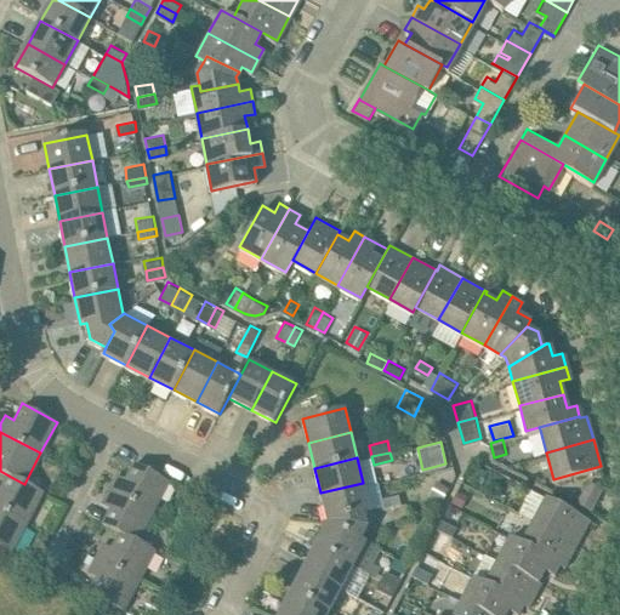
[(153,510),(169,479),(135,461),(126,478),(117,473),(109,487),(153,510)]
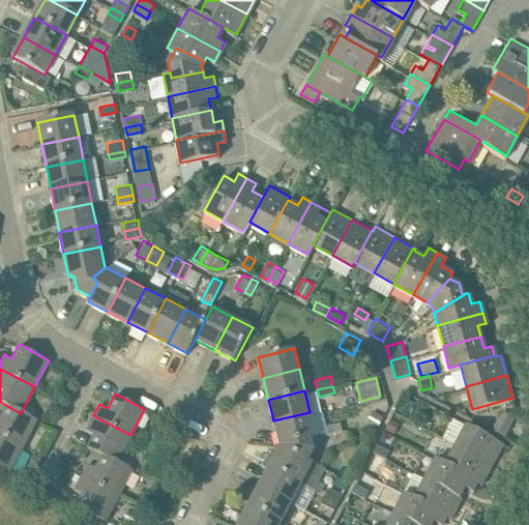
[(403,405),(411,410),(417,400),(408,396),(403,405)]
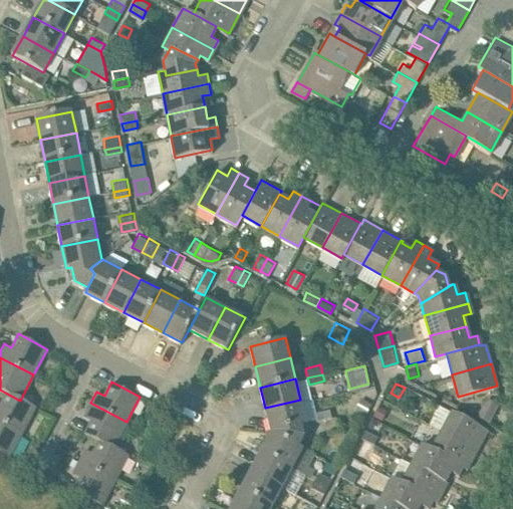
[(0,421),(22,433),(34,408),(20,401),(7,394),(0,407),(0,421)]
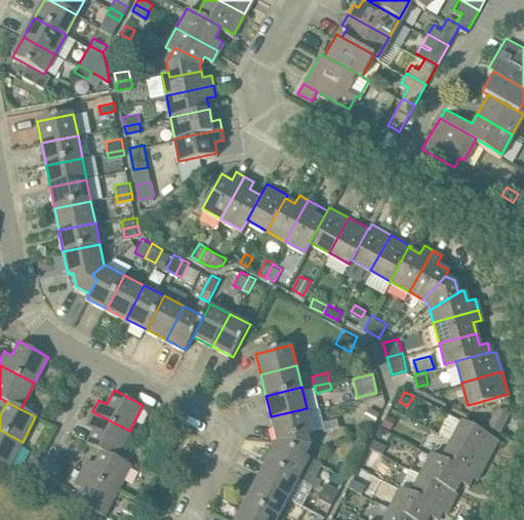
[(511,411),(497,404),(487,424),(500,431),(511,411)]
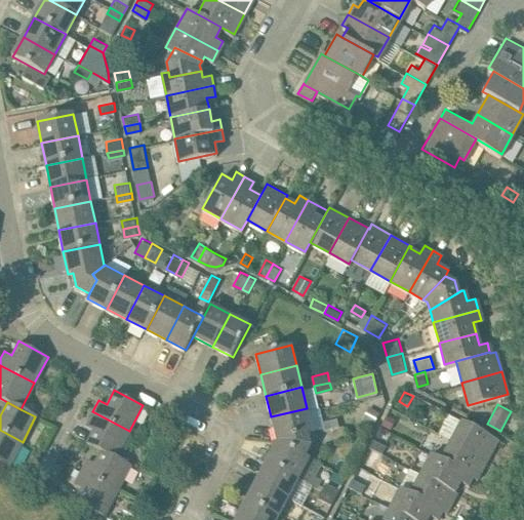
[(369,405),(362,417),(373,424),(380,411),(369,405)]
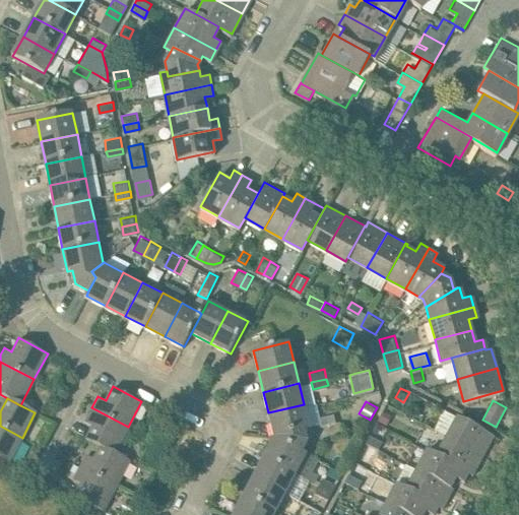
[(268,415),(274,437),(290,439),(289,445),(304,452),(303,449),(307,441),(305,430),(310,429),(305,406),(268,415)]
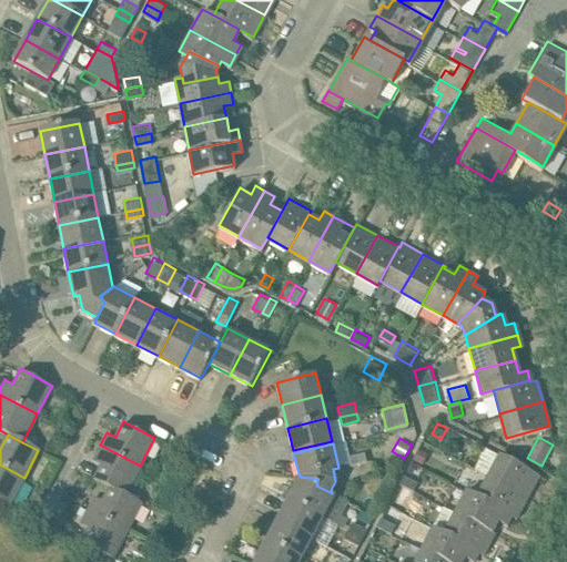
[(140,466),(100,445),(93,457),(103,461),(95,476),(111,484),(111,486),(127,493),(140,466)]
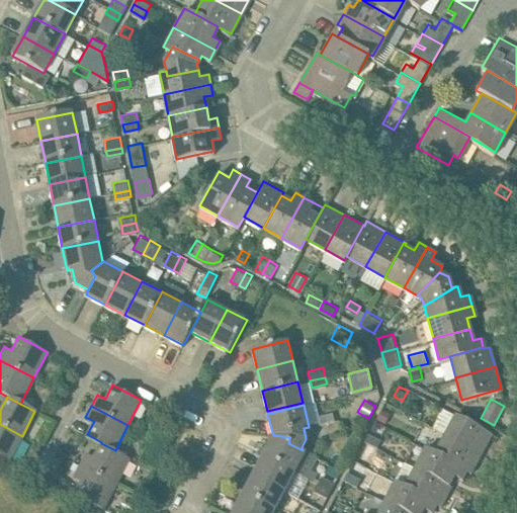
[(391,413),(382,408),(377,417),(385,422),(391,413)]
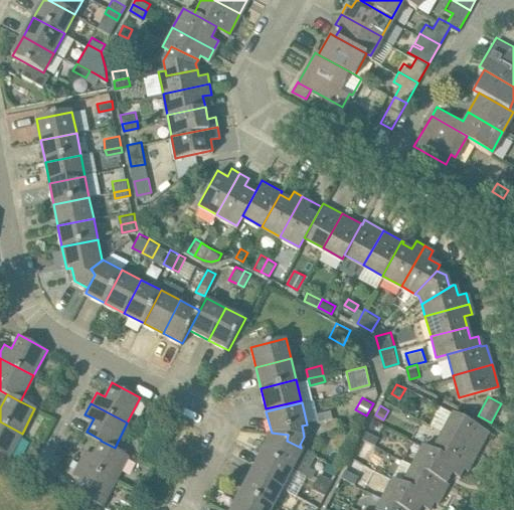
[(317,411),(319,419),(333,416),(331,408),(317,411)]
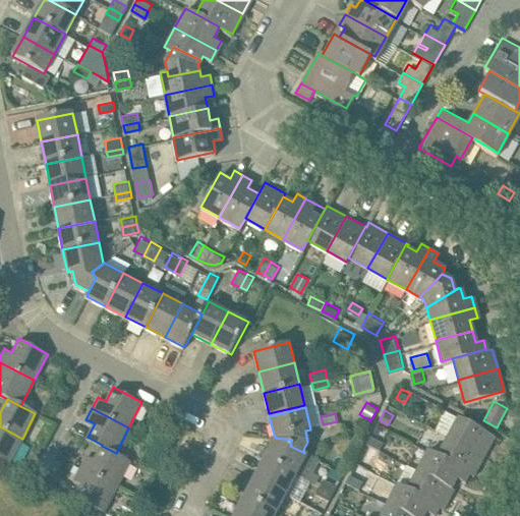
[(458,415),(448,435),(483,453),(494,434),(458,415)]
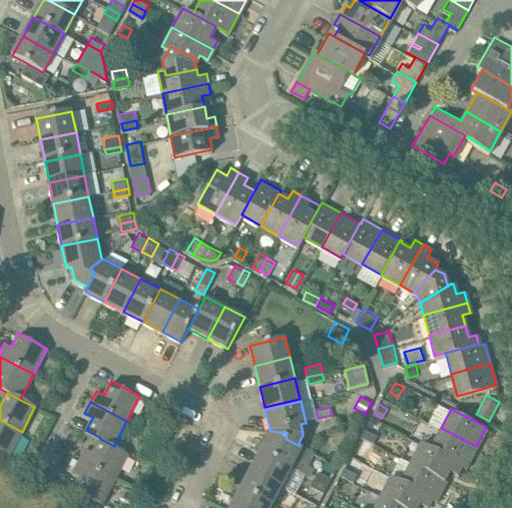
[(0,420),(0,451),(9,456),(22,432),(0,420)]
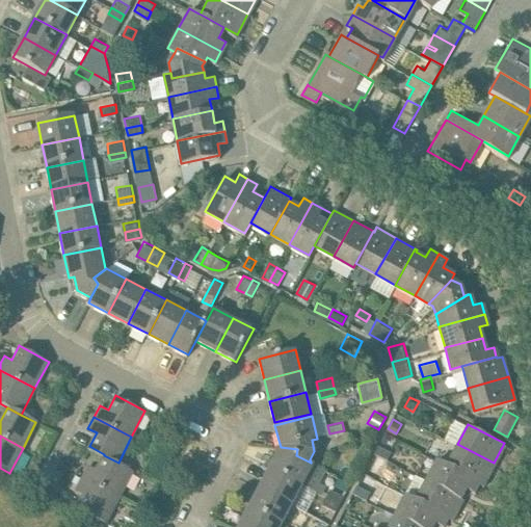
[(387,458),(391,450),(378,444),(374,452),(375,452),(387,458)]
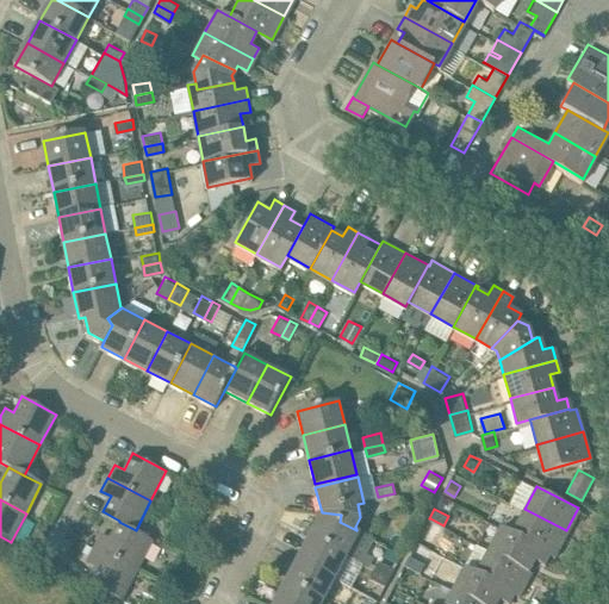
[(524,509),(513,531),(513,533),(550,550),(554,553),(566,530),(524,509)]
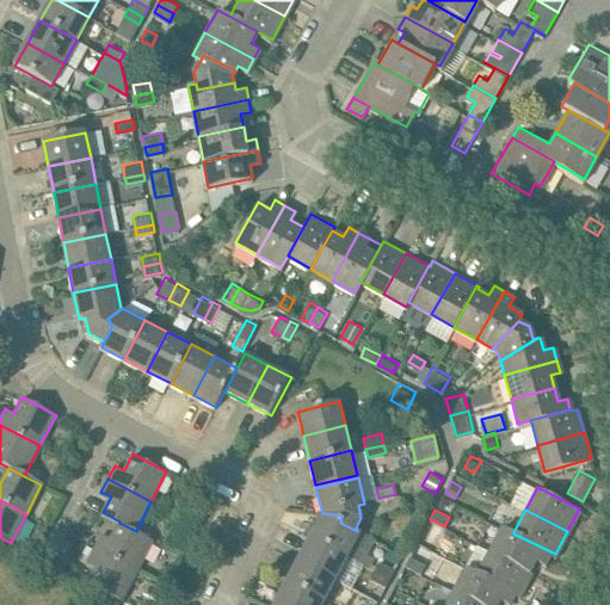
[(322,513),(310,535),(347,555),(358,536),(357,531),(340,523),(342,516),(322,513)]
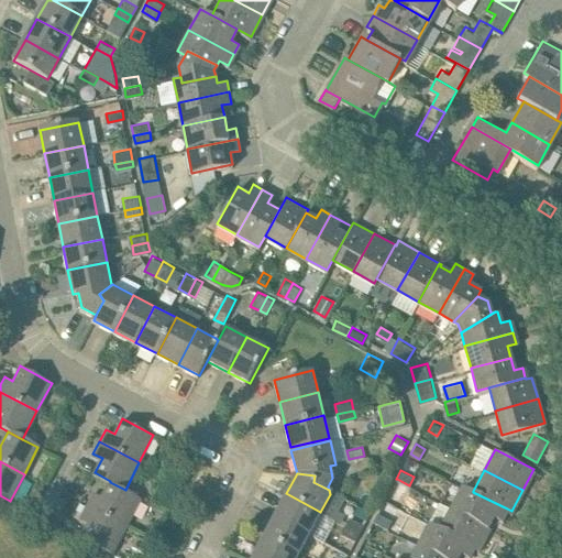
[(127,526),(142,498),(125,490),(110,482),(102,496),(94,492),(87,505),(127,526)]
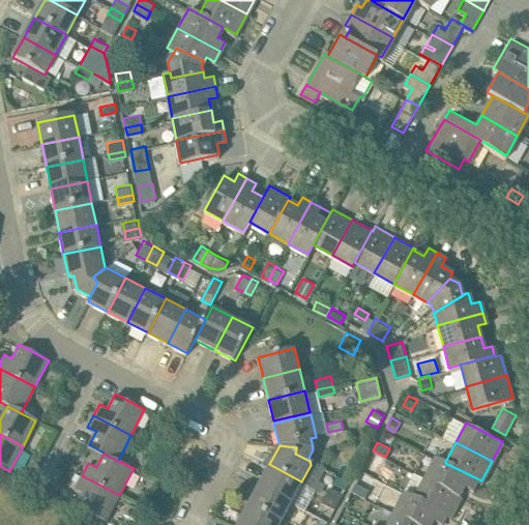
[(435,457),(424,476),(458,494),(463,484),(472,489),(477,478),(445,463),(445,462),(435,457)]
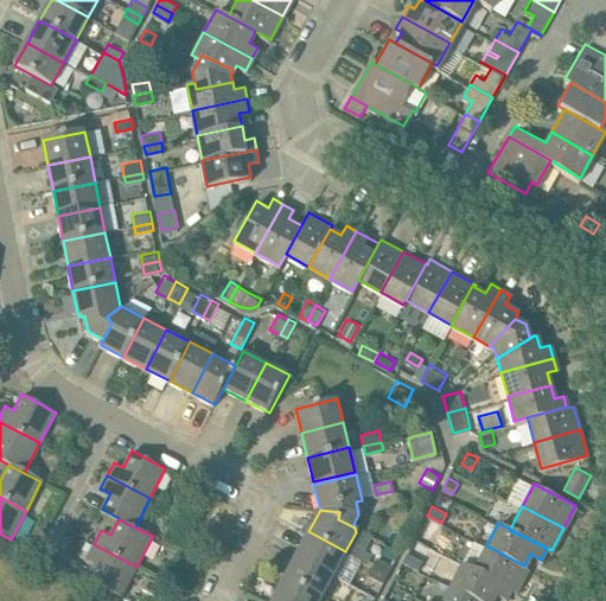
[(308,531),(298,554),(335,573),(345,551),(308,531)]
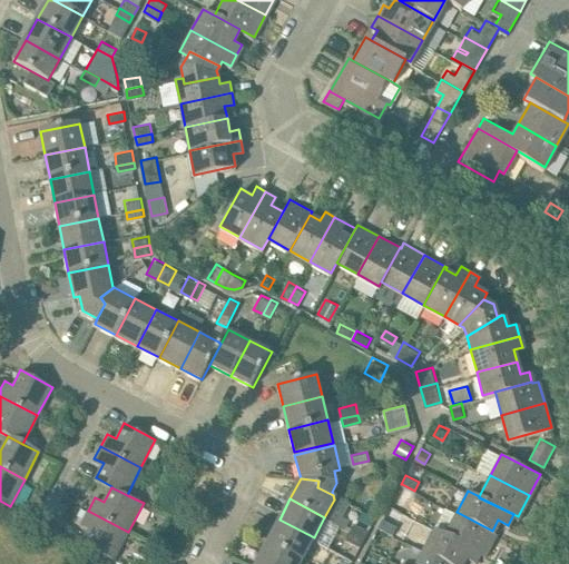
[(404,511),(390,504),(383,517),(398,525),(404,511)]
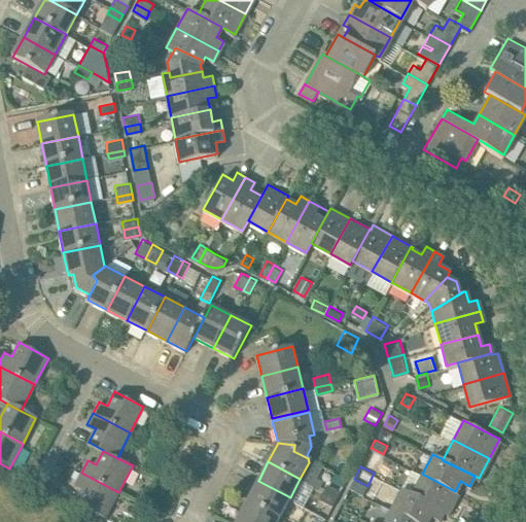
[(76,471),(72,477),(77,479),(81,473),(76,471)]
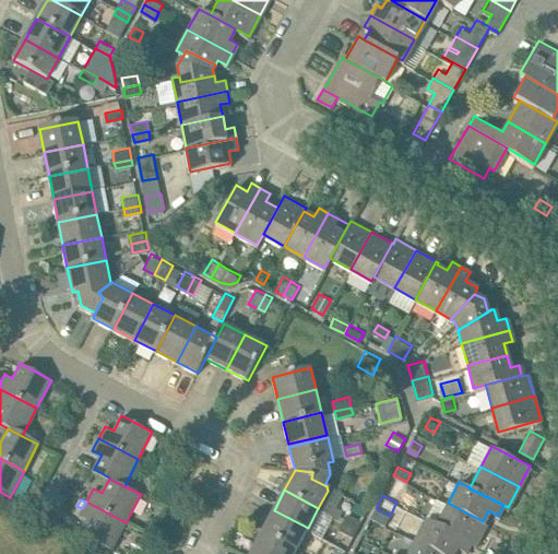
[(126,522),(86,502),(82,508),(79,515),(88,519),(81,534),(111,551),(126,522)]
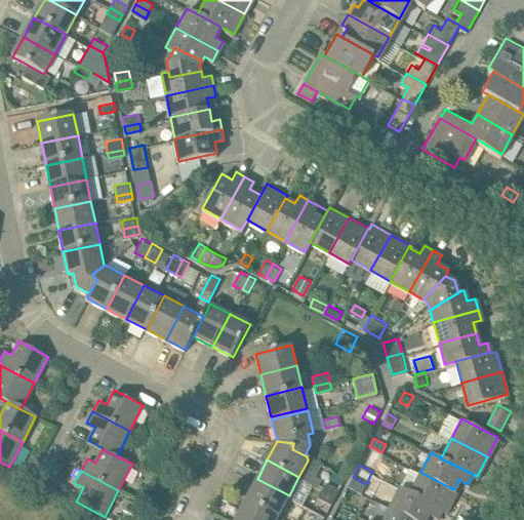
[(420,472),(410,492),(446,511),(456,491),(453,489),(420,472)]
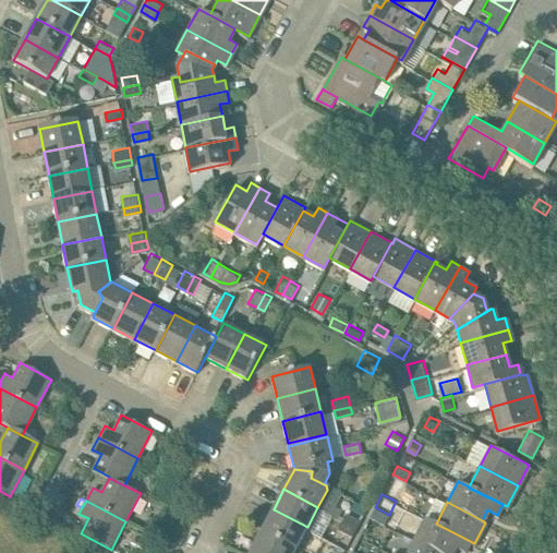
[(274,509),(262,530),(295,548),(307,527),(274,509)]
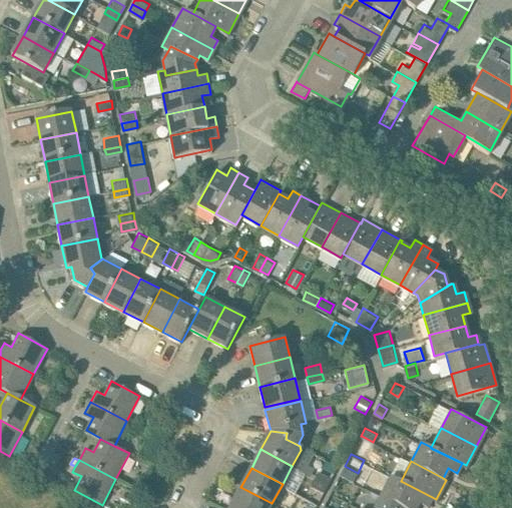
[(319,469),(315,477),(329,484),(332,477),(319,469)]
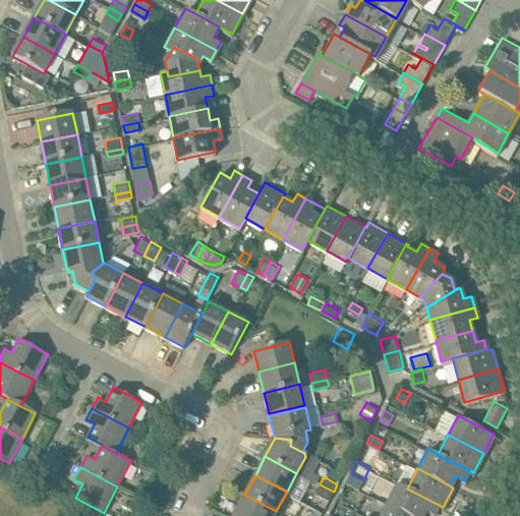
[(397,482),(387,502),(387,503),(412,515),(421,515),(424,510),(432,514),(437,505),(443,507),(407,489),(397,482)]
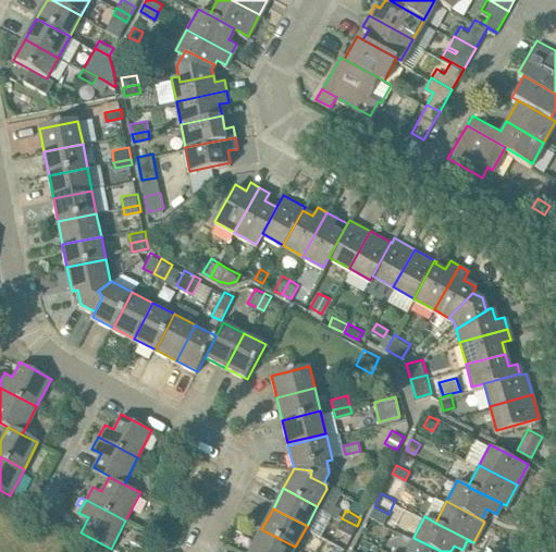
[(357,526),(342,518),(337,526),(353,534),(357,526)]
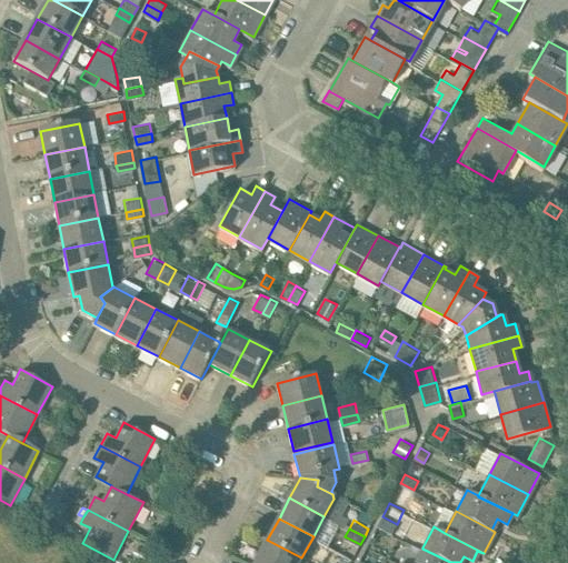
[(139,538),(133,549),(145,554),(150,543),(139,538)]
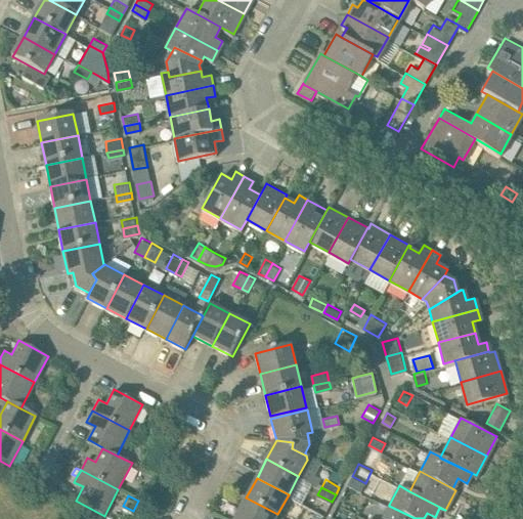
[(246,498),(236,516),(241,518),(274,518),(277,514),(246,498)]
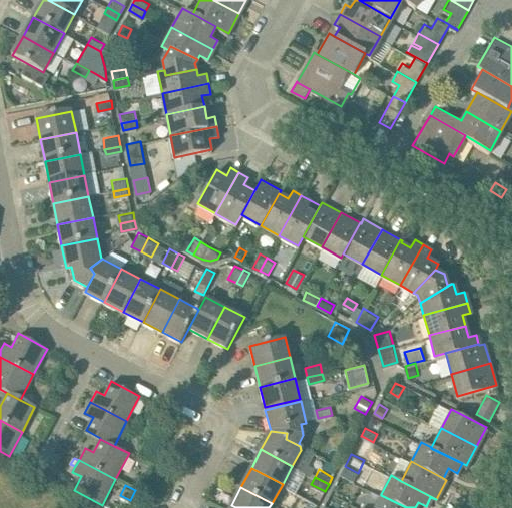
[(406,507),(381,495),(373,507),(406,507)]
